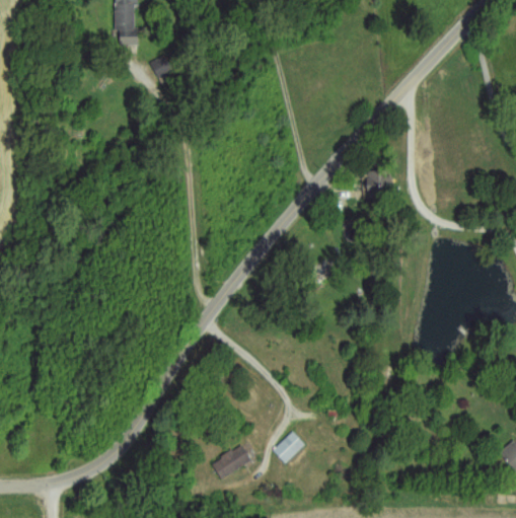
[(116,0),(116,45),(137,45),(137,0),(116,0)]
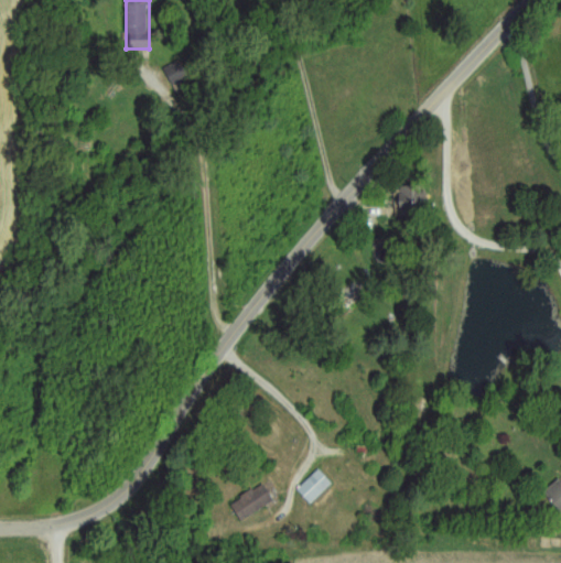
[(423,186),(397,186),(397,214),(423,214),(423,186)]
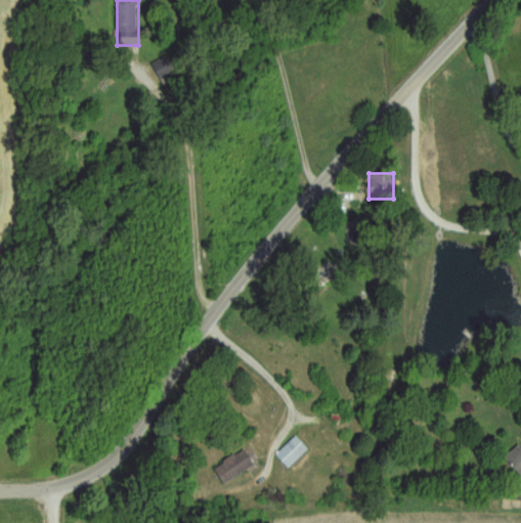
[(397,368),(386,368),(386,387),(397,387),(397,368)]
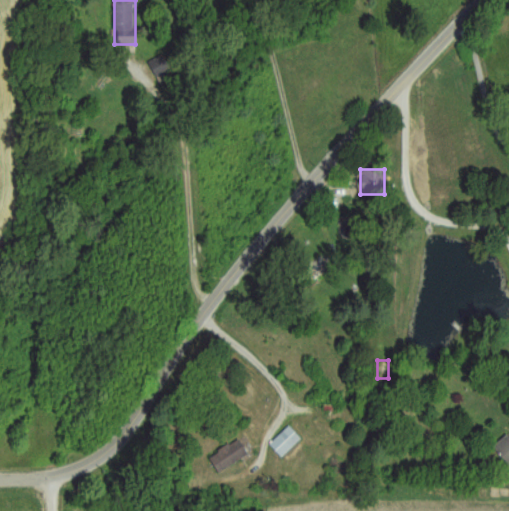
[(269,444),(282,457),(302,437),(289,424),(269,444)]
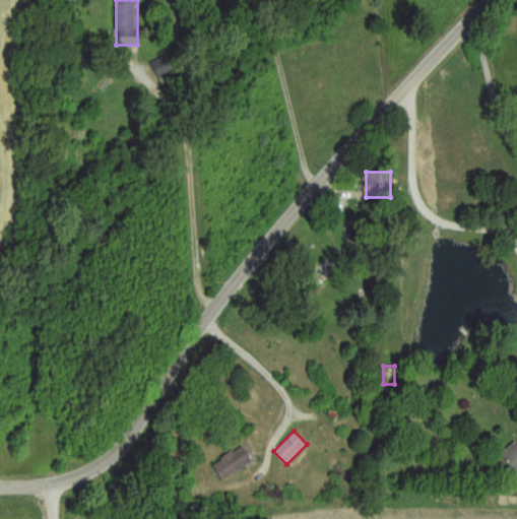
[(516,472),(516,440),(501,454),(516,472)]
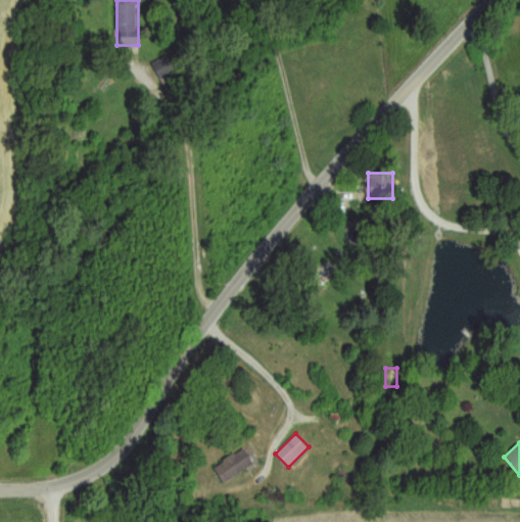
[(213,466),(223,482),(253,463),(244,447),(213,466)]
